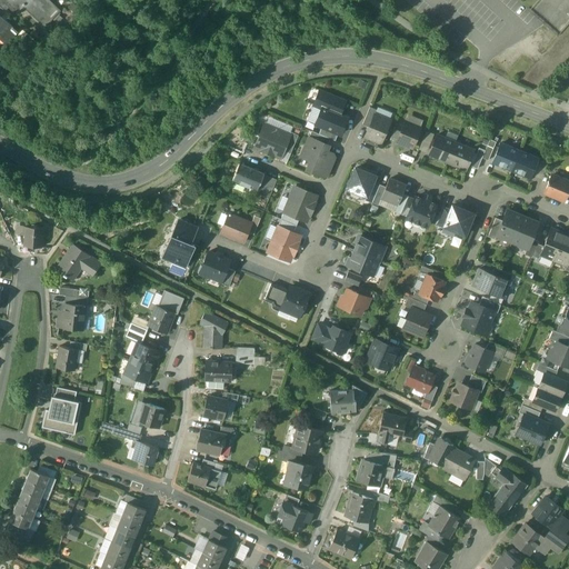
[(51,18),(32,0),(2,0),(9,6),(15,12),(22,3),(45,25),(51,18)]
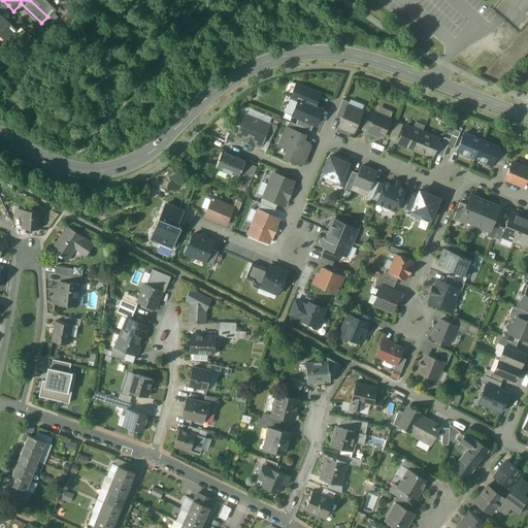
[(30,0),(47,17),(54,10),(41,0),(30,0)]
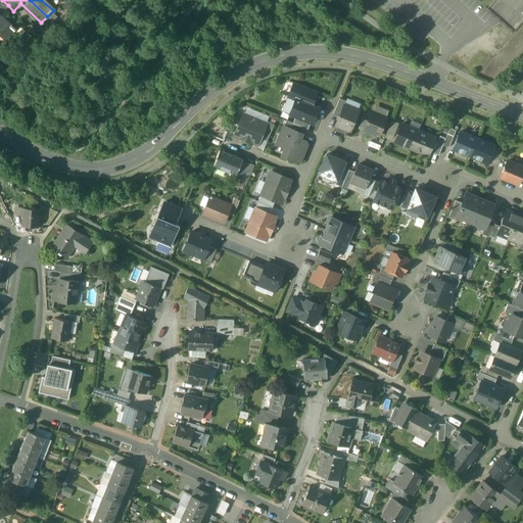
[(1,15),(0,14),(0,32),(6,38),(13,31),(15,29),(11,25),(1,15)]
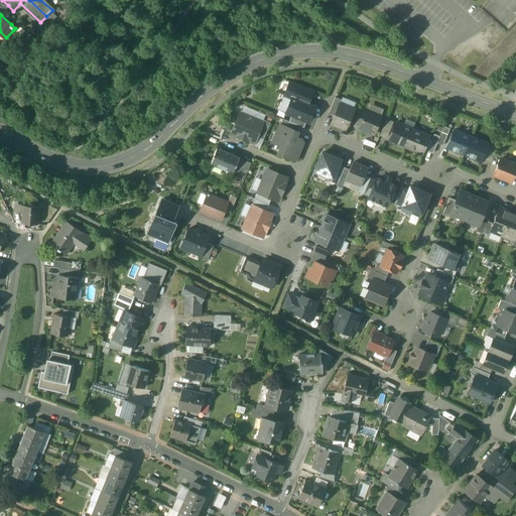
[(312,92),(289,83),(284,95),(291,99),(286,113),(291,115),(306,121),(308,122),(314,107),(307,104),(312,92)]
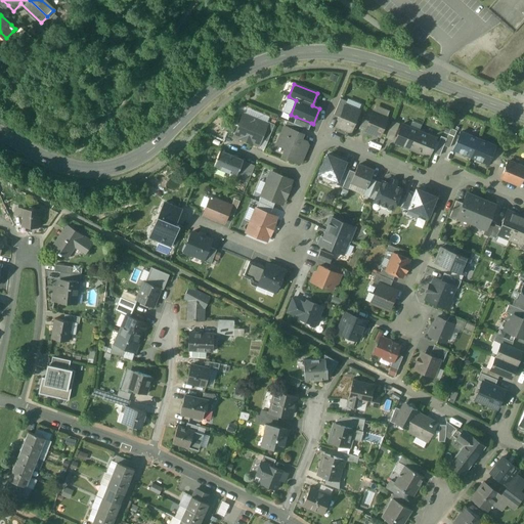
[(340,98),(334,115),(340,117),(344,105),(345,105),(346,101),(340,98)]
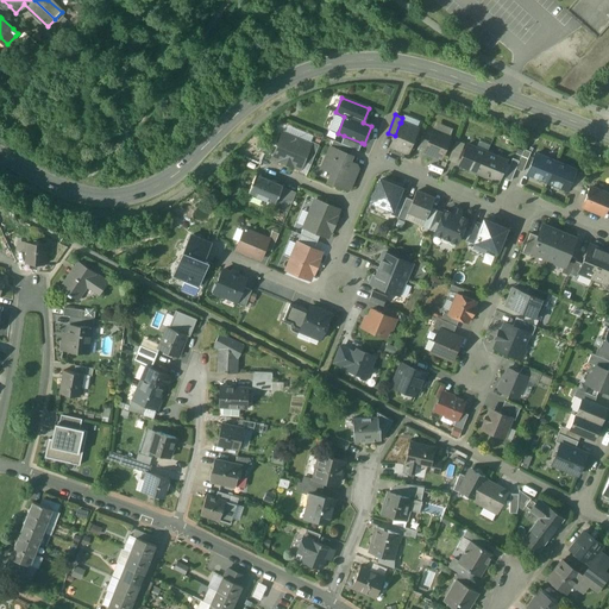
[(395,136),(390,146),(407,152),(416,130),(401,123),(400,123),(395,136)]
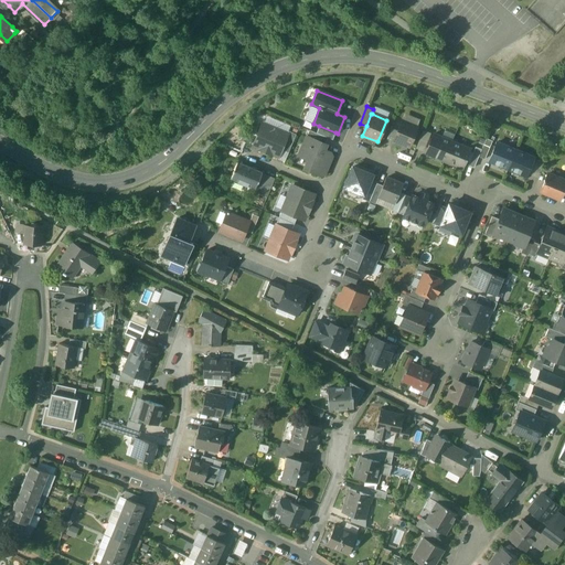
[(417,127),(402,121),(397,131),(394,140),(409,147),(417,127)]
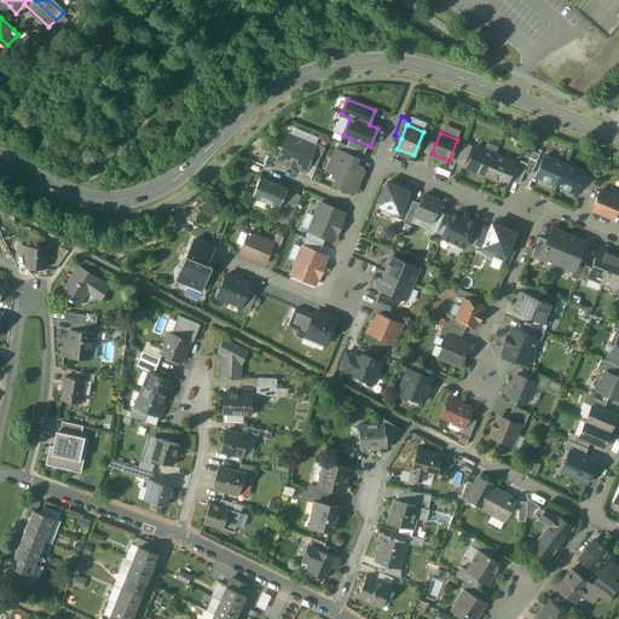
[(314,146),(287,136),(277,160),(284,162),(283,163),(298,169),(299,168),(305,172),(308,165),(316,148),(314,146)]
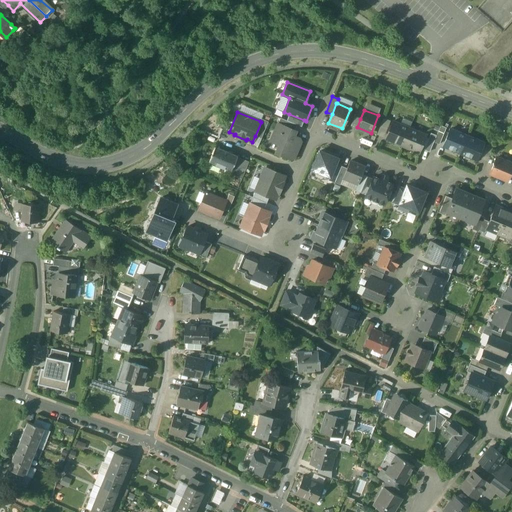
[(304,120),(289,114),(287,120),(297,125),(301,126),(304,120)]
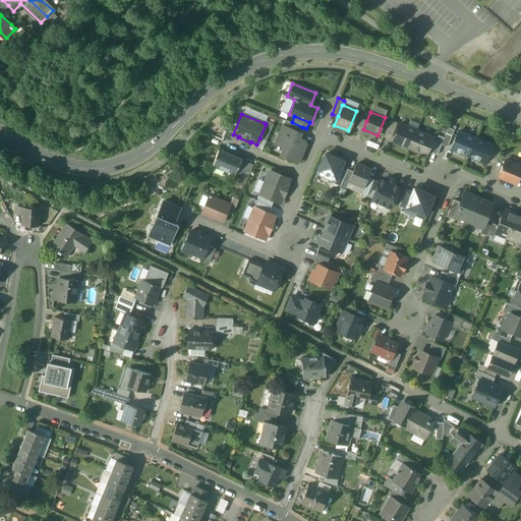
[(360,118),(356,129),(361,132),(363,129),(366,121),(360,118)]
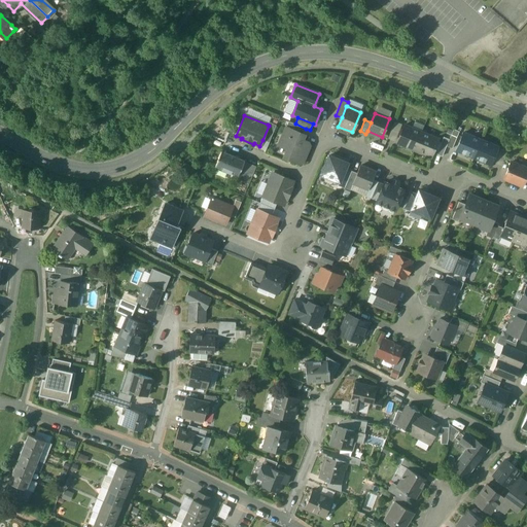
[(295,124),(288,121),(286,127),(303,134),(306,129),(295,124)]
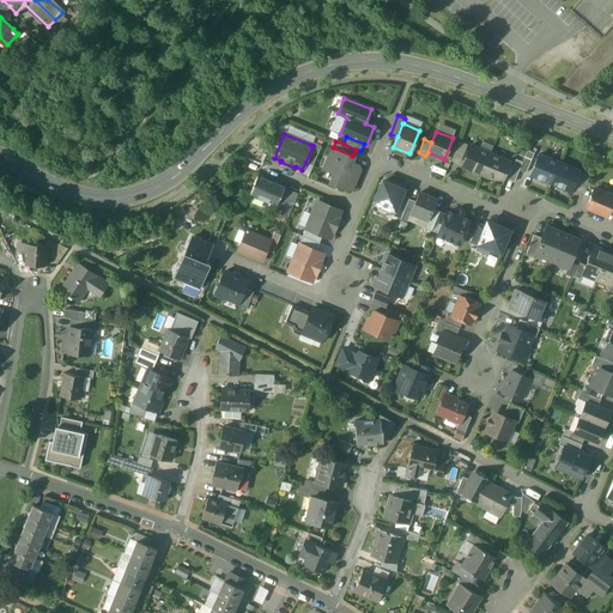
[(313,146),(305,163),(313,165),(321,146),(313,143),(311,145),(313,146)]
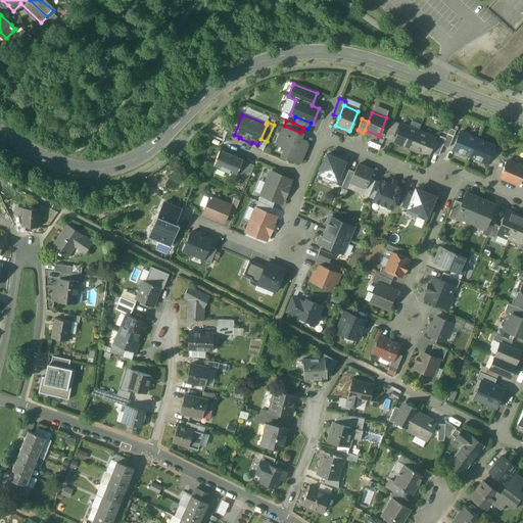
[(418,131),(400,124),(393,141),(411,148),(418,131)]
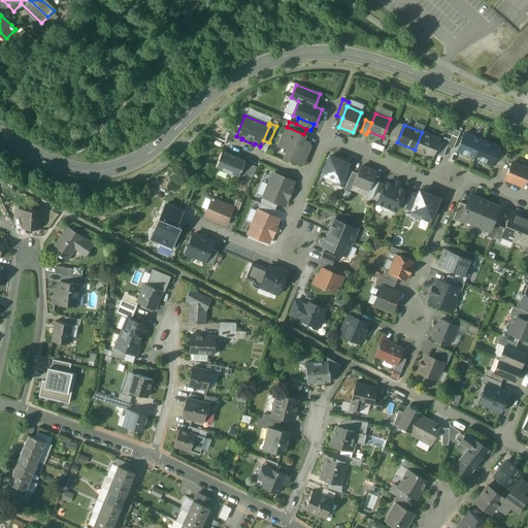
[(303,134),(287,127),(283,135),(284,135),(290,138),(286,147),(288,149),(284,158),(299,164),(303,162),(310,145),(308,142),(301,139),(303,134)]
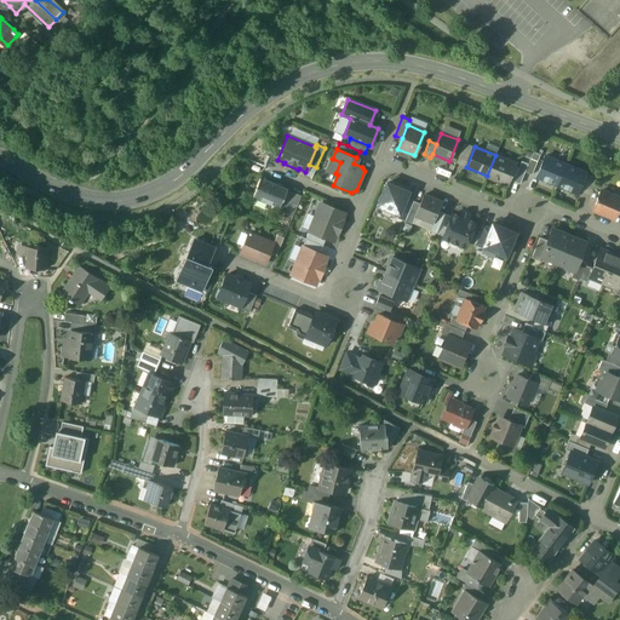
[(516,164),(495,155),(487,176),(507,184),(516,164)]
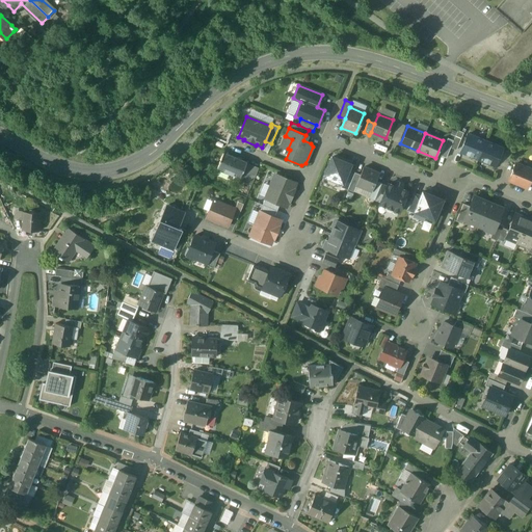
[(485,141),(468,134),(460,152),(478,159),(485,141)]
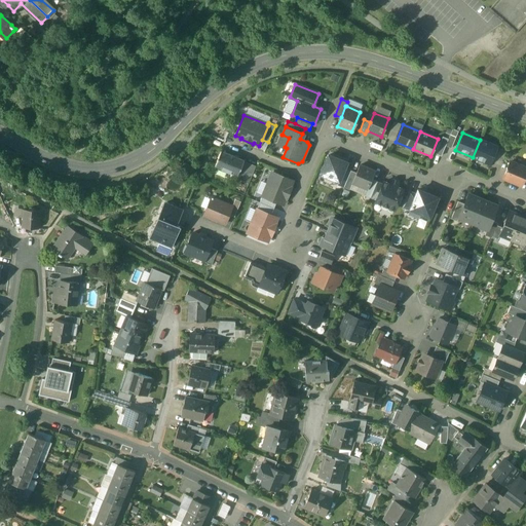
[(283,135),(278,145),(285,147),(289,138),(283,135)]
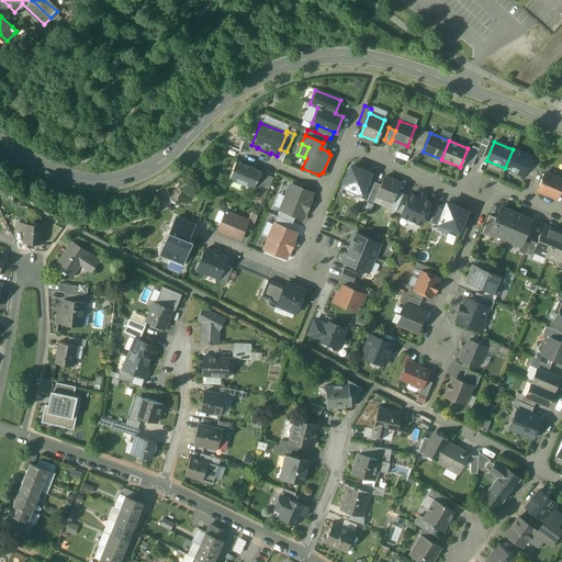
[(473,146),(465,165),(471,167),(479,148),(473,146)]
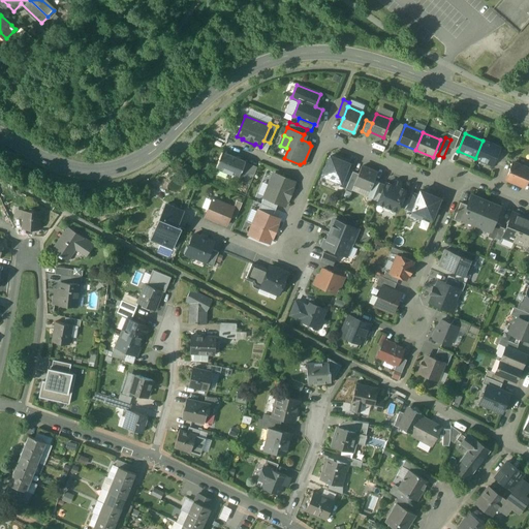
[(499,148),(483,141),(475,158),(492,165),(499,148)]
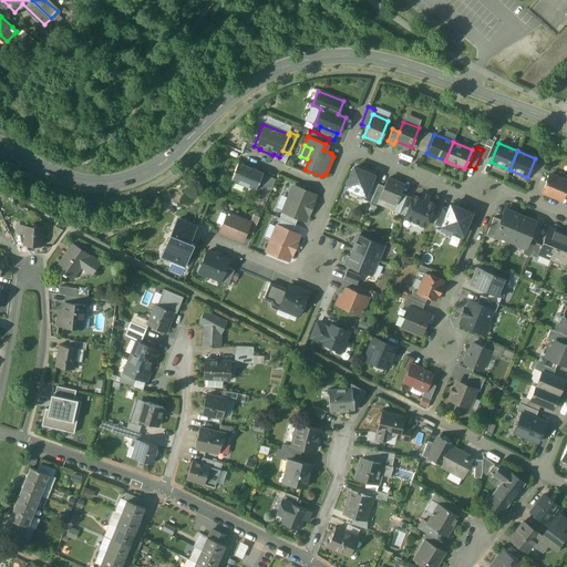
[(263,173),(238,163),(232,179),(238,182),(238,183),(248,187),(249,186),(256,189),(263,174),(263,173)]
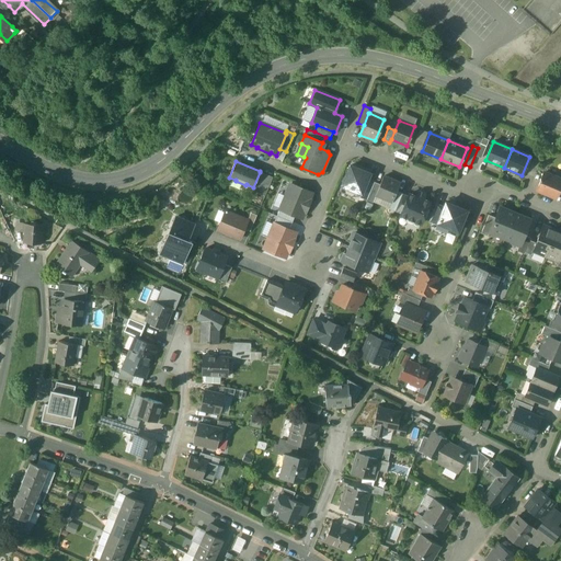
[(369,173),(351,165),(342,185),(362,193),(363,191),(369,173)]
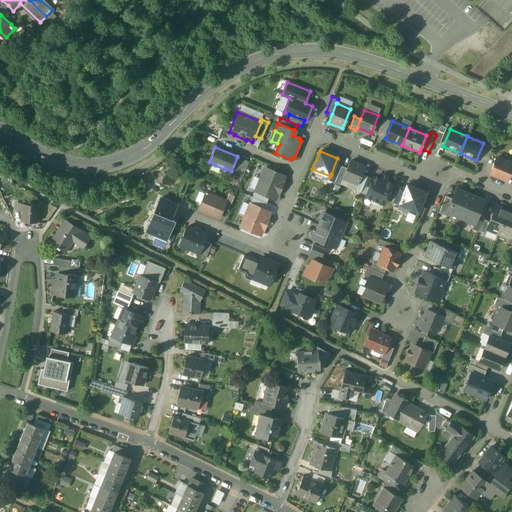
[(249,161),(237,157),(231,171),(230,173),(242,178),(249,161)]
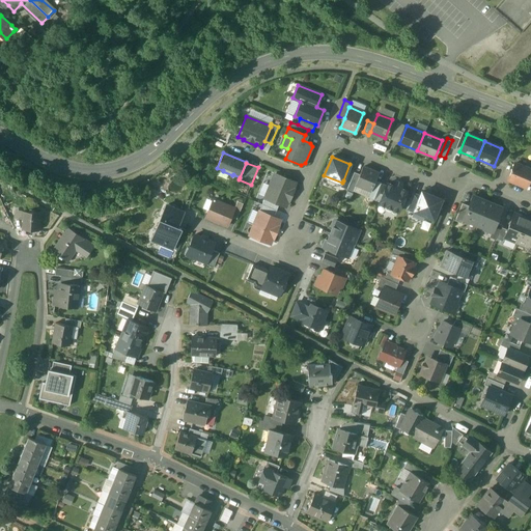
[(530,174),(530,169),(514,163),(508,179),(526,188),(529,179),(530,174)]
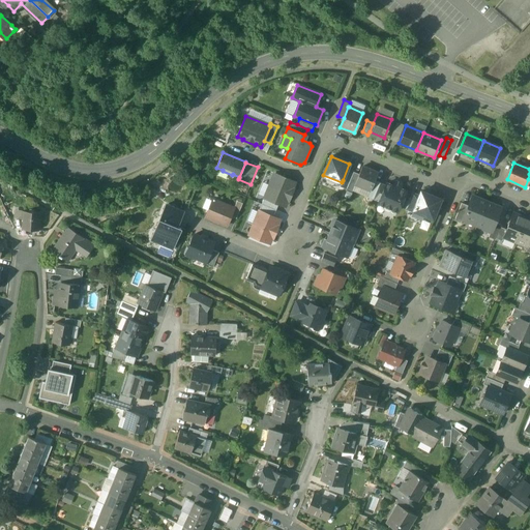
[(377,173),(362,167),(359,174),(355,184),(370,190),(377,173)]
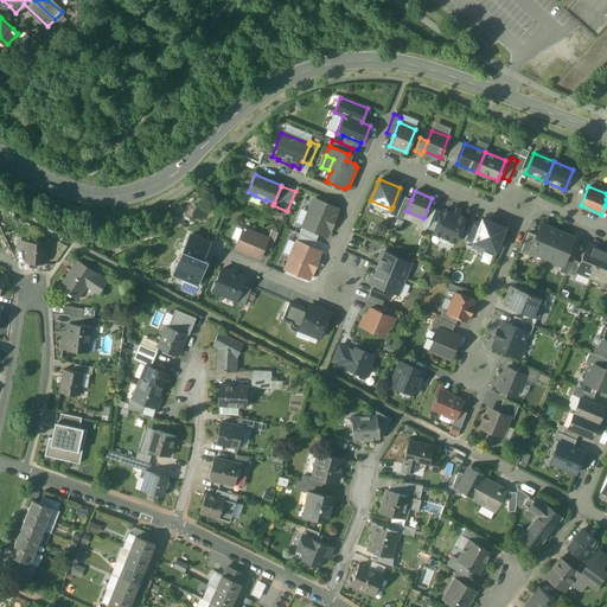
[(404,197),(396,216),(403,219),(407,211),(411,199),(404,197)]
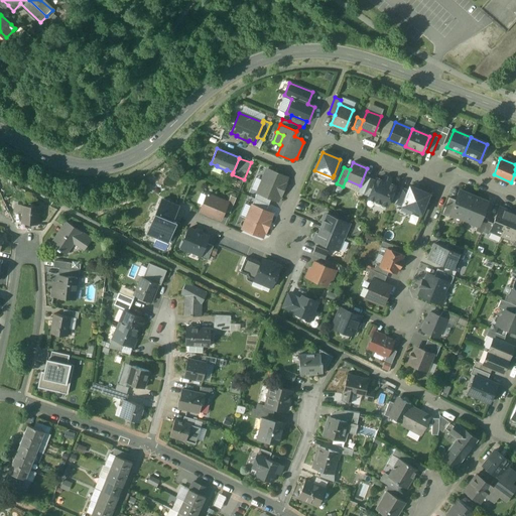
[(267,169),(257,192),(271,199),(277,201),(279,196),(281,196),(286,183),(284,183),(287,177),(267,169)]
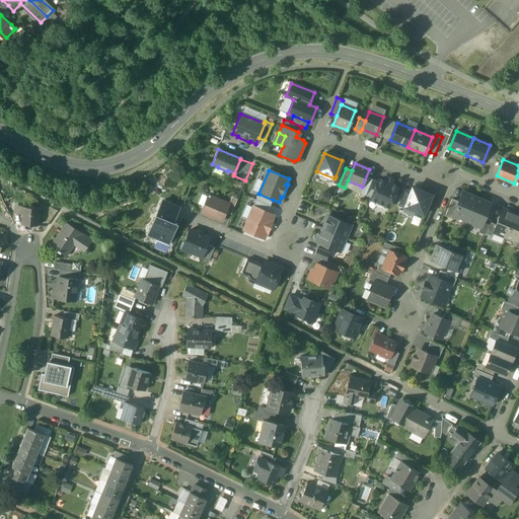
[(342,178),(336,176),(335,178),(332,182),(339,184),(342,178)]
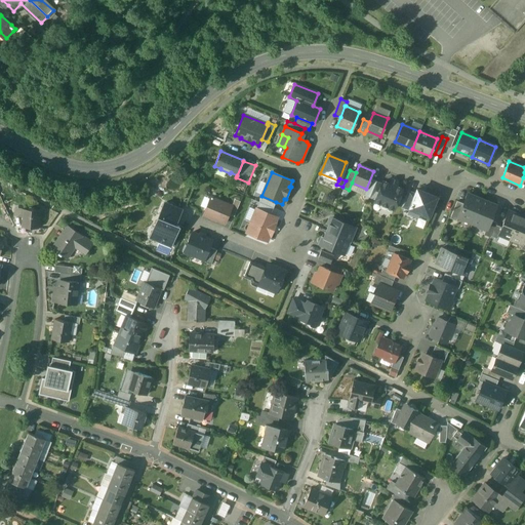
[(376,180),(369,198),(375,200),(382,184),(376,180)]
